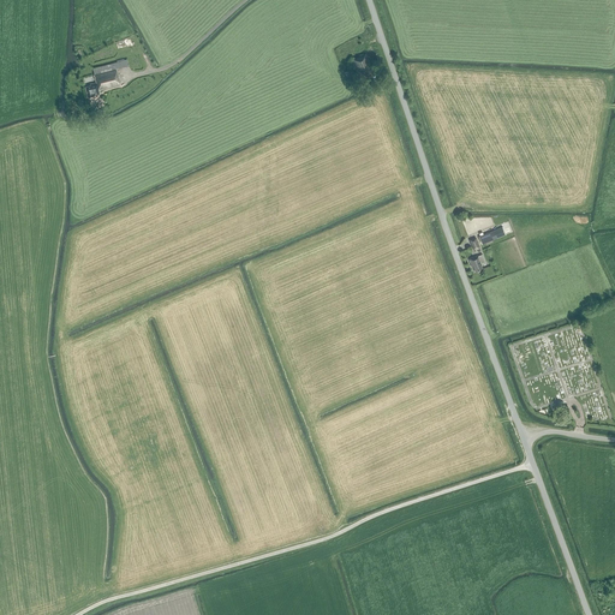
[(115,43),(118,51),(130,46),(126,39),(115,43)]
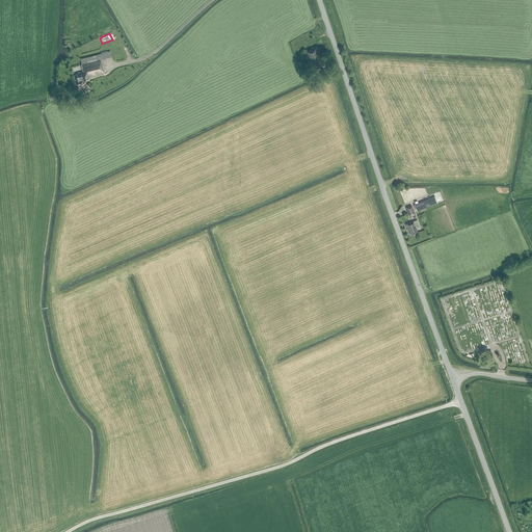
[(322,59),(317,47),(300,54),(302,60),(307,58),(310,64),(308,65),(310,69),(313,67),(314,71),(318,69),(318,68),(324,65),(321,60),(322,59)]
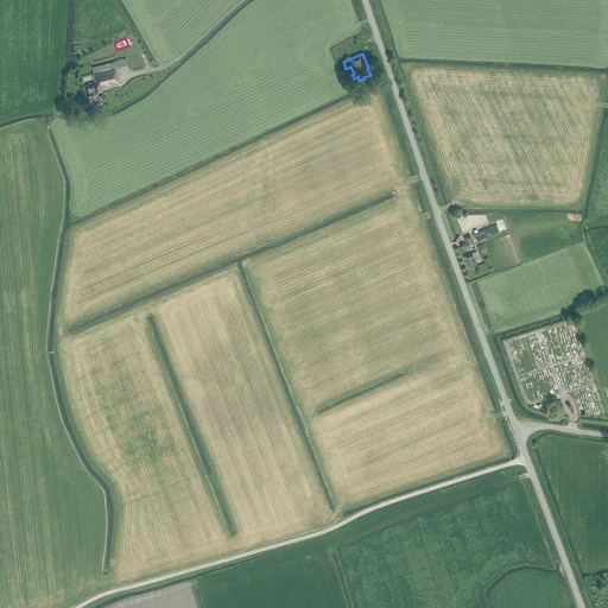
[(84,87),(87,96),(93,95),(92,94),(99,93),(97,90),(119,84),(115,69),(127,65),(125,59),(92,68),(93,74),(95,82),(89,83),(89,86),(84,87)]
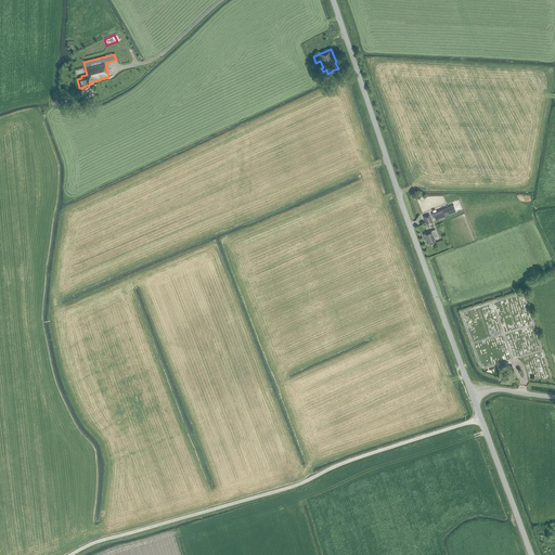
[(435,220),(448,215),(446,208),(431,214),(435,220)]
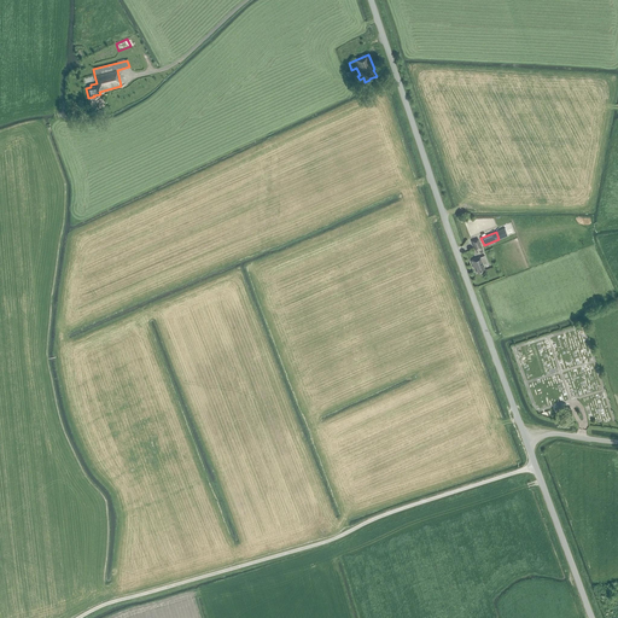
[(476,268),(478,274),(485,272),(483,266),(488,264),(484,256),(471,262),(473,268),(476,268)]
